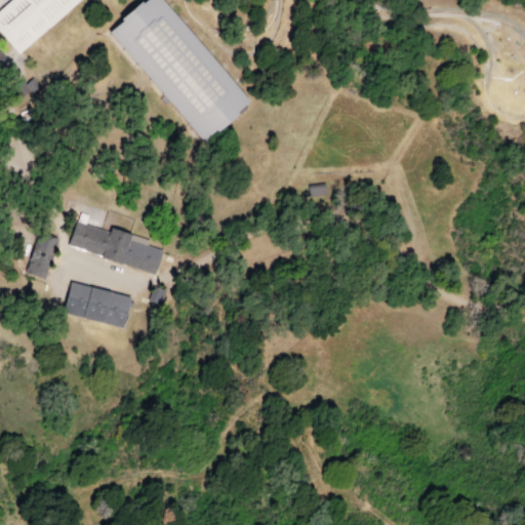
[(85,0),(15,61),(0,43),(0,9),(10,0),(85,0)]
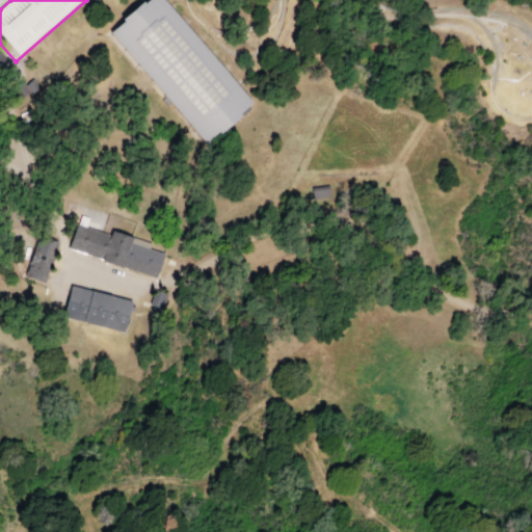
[(205,150),(110,43),(154,3),(249,110),(205,150)]
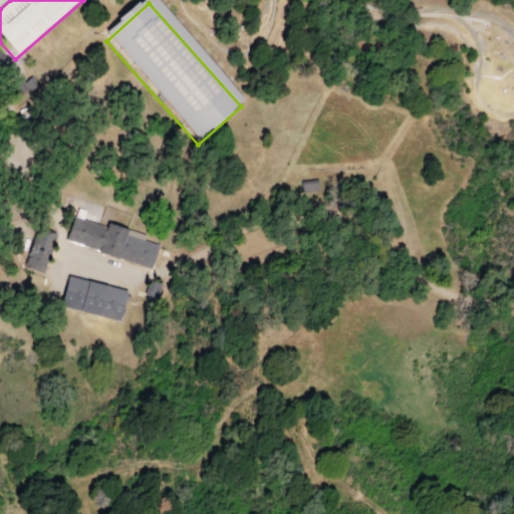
[(301,191),(318,190),(317,179),(300,180),(301,191)]
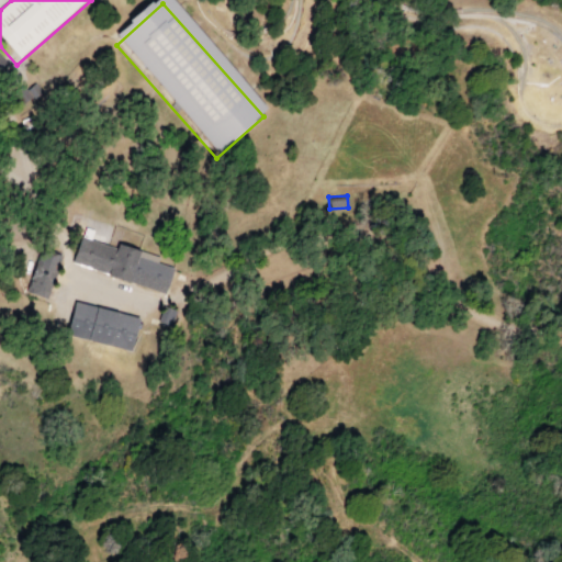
[(164,283),(75,254),(85,223),(173,255),(164,283)]
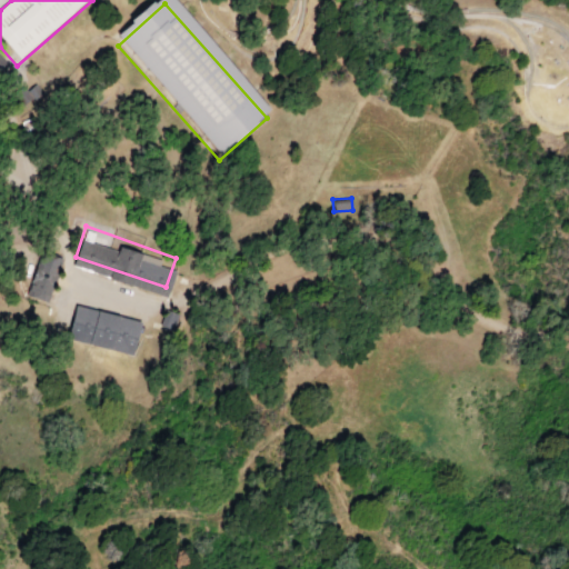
[(27,295),(48,301),(61,259),(39,252),(27,295)]
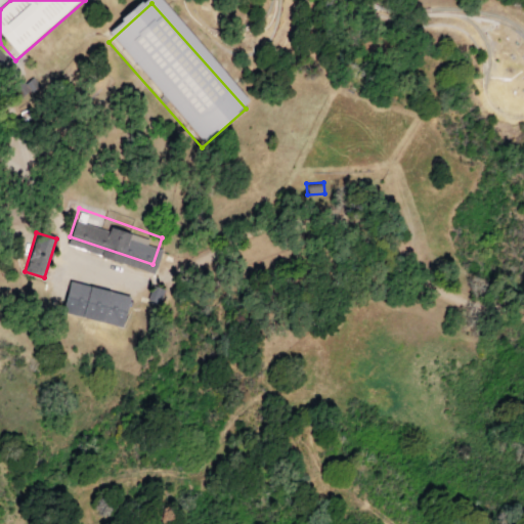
[(130,295),(71,280),(62,311),(123,325),(130,295)]
